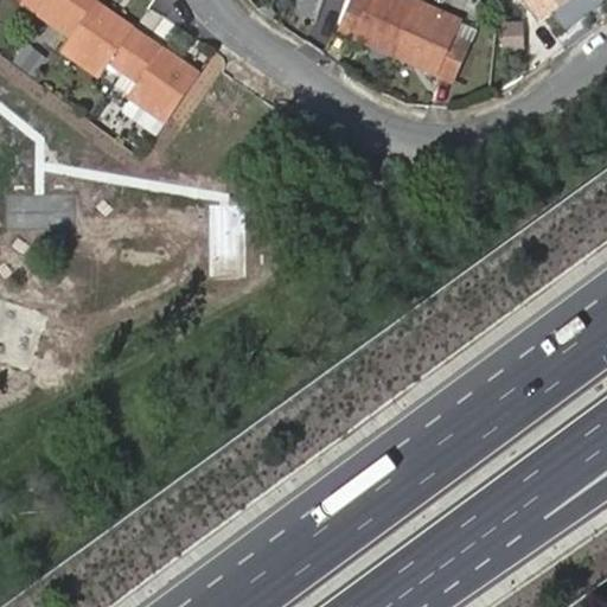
[(72,38),(95,6),(100,0),(27,0),(24,5),(72,38)]
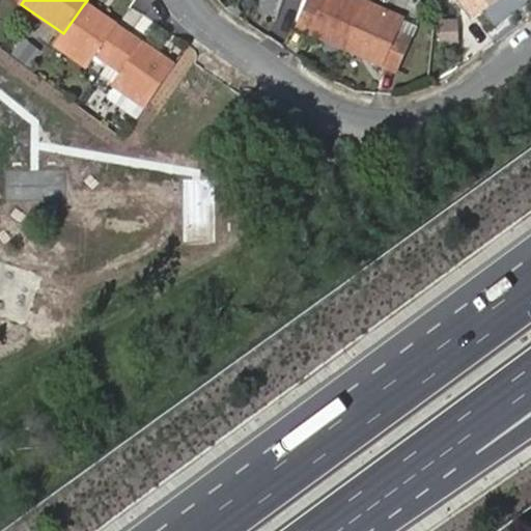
[(343,49),(361,5),(350,0),(323,0),(322,3),(313,0),(304,0),(292,25),(343,49)]
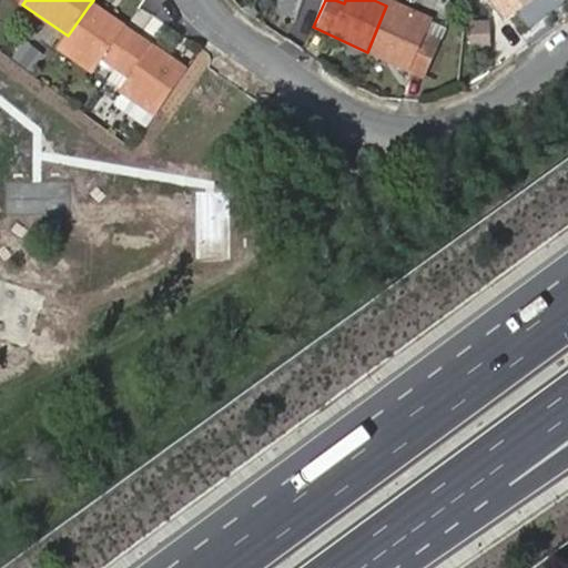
[(137,39),(89,6),(68,36),(59,49),(94,73),(104,61),(115,69),(137,39)]
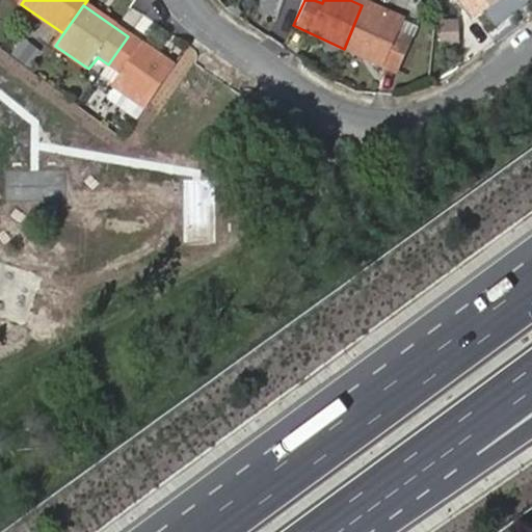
[(400,22),(362,5),(344,49),(394,72),(407,43),(394,36),(400,22)]
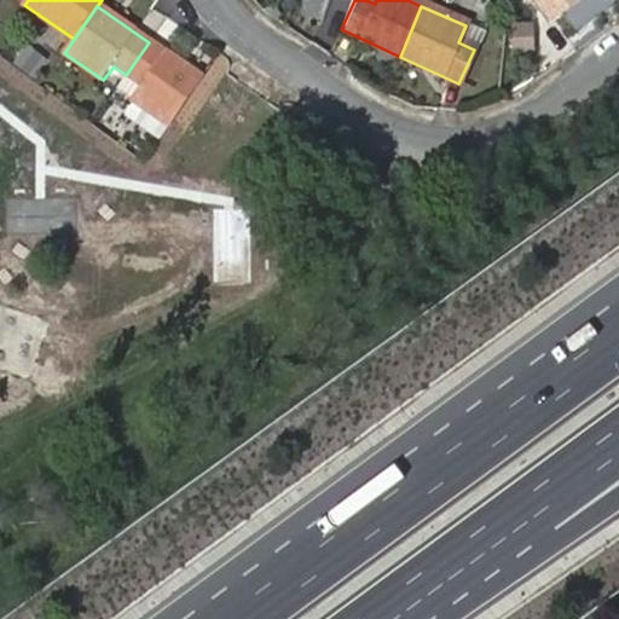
[(512,23),(516,53),(541,50),(536,19),(512,23)]
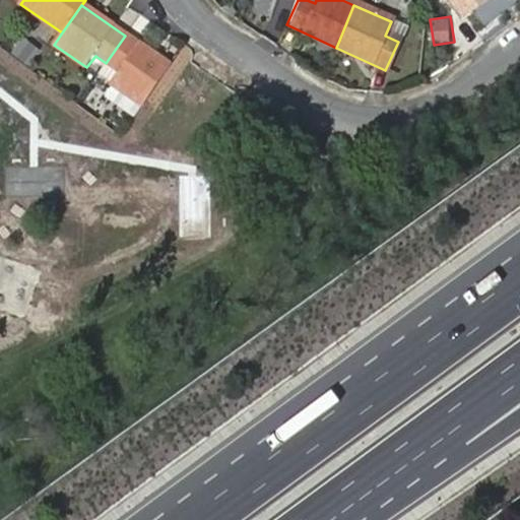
[(169,67),(125,36),(106,63),(119,72),(110,84),(141,106),(169,67)]
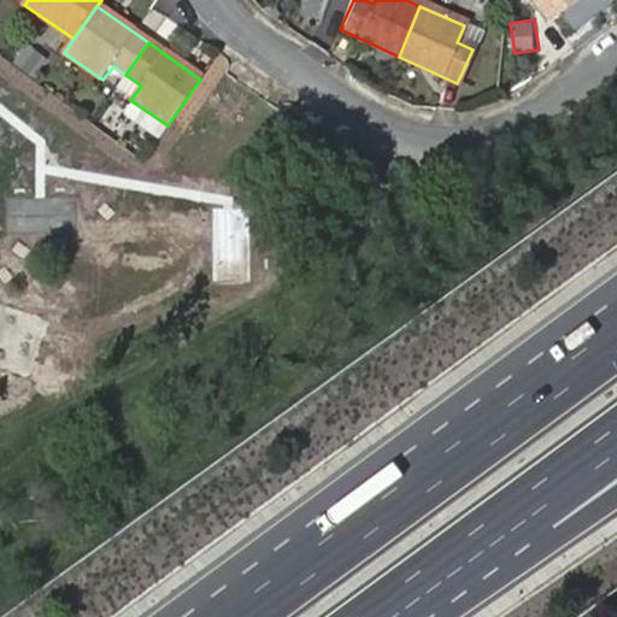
All buildings are outlined.
